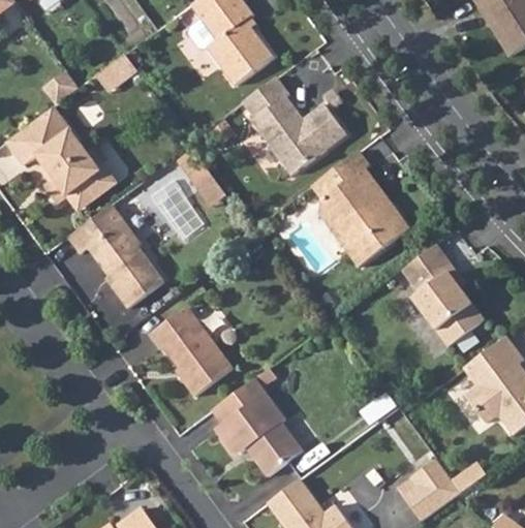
[(13,2),(12,0),(0,0),(0,11),(13,2)]
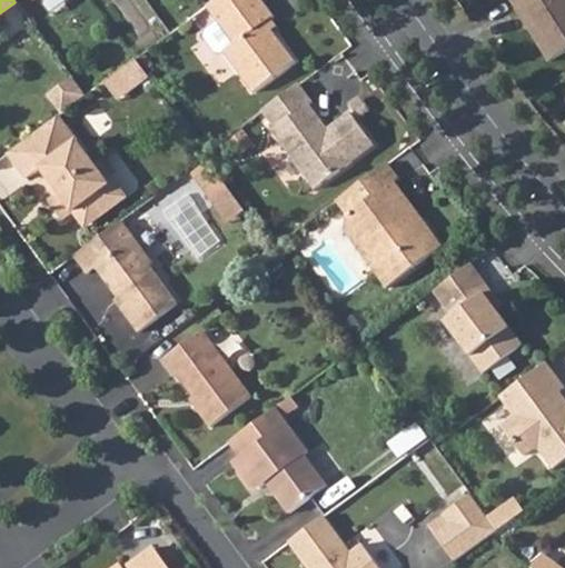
[(210,0),(195,12),(206,27),(222,50),(210,58),(240,98),(283,67),(259,36),(254,28),(258,25),(263,21),(246,0),(210,0)]
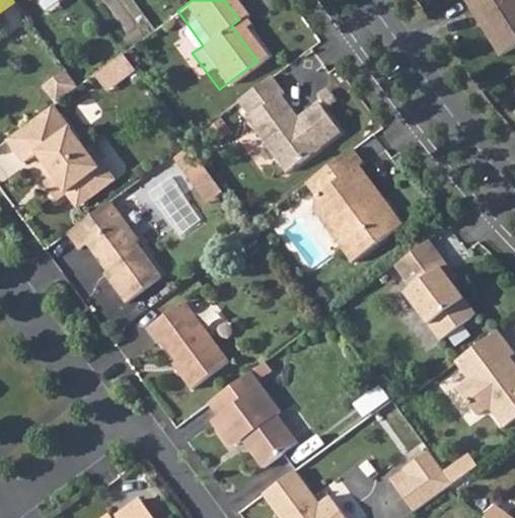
[(514,43),(514,0),(463,0),(497,54),(514,43)]
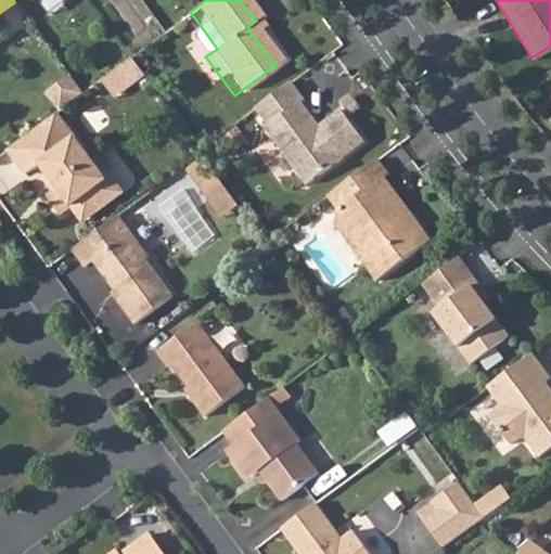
[(252,24),(247,27),(253,35),(257,31),(252,24)]
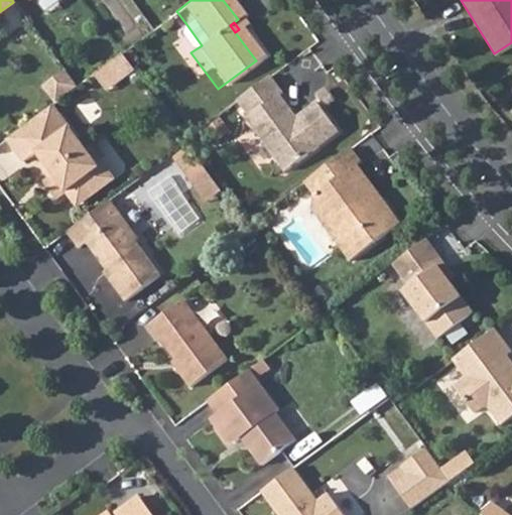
[(202,45),(186,24),(175,31),(174,38),(184,52),(190,52),(202,45)]
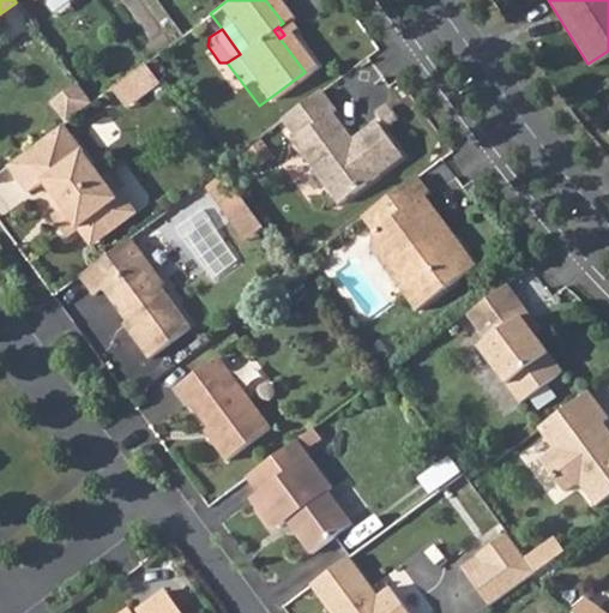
[(142,62),(109,86),(124,107),(156,82),(142,62)]
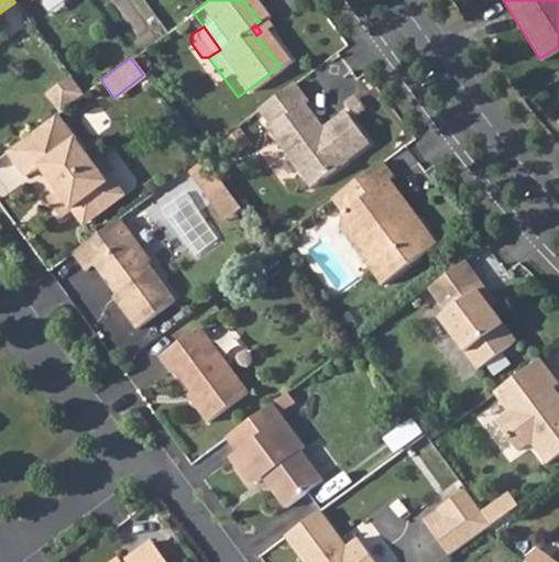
[(46,86),(54,107),(83,97),(75,76),(46,86)]
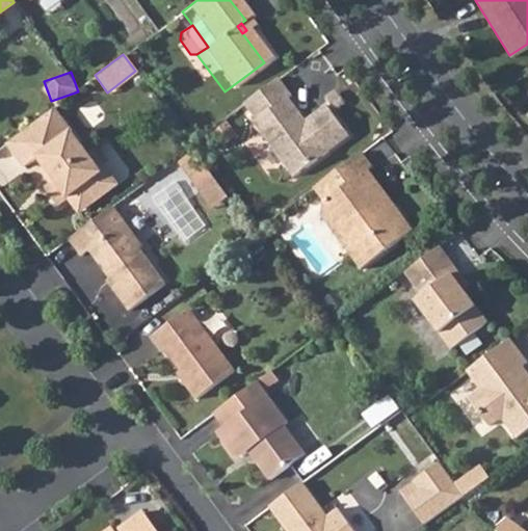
[(100,98),(107,93),(95,75),(86,81),(100,98)]
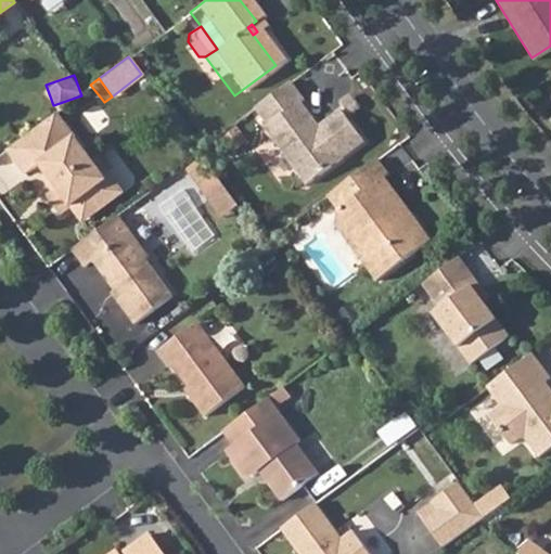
[(338,107),(317,124),(299,101),(303,99),(289,79),(253,106),(266,124),(263,126),(305,182),(341,156),(340,155),(362,139),(338,107)]
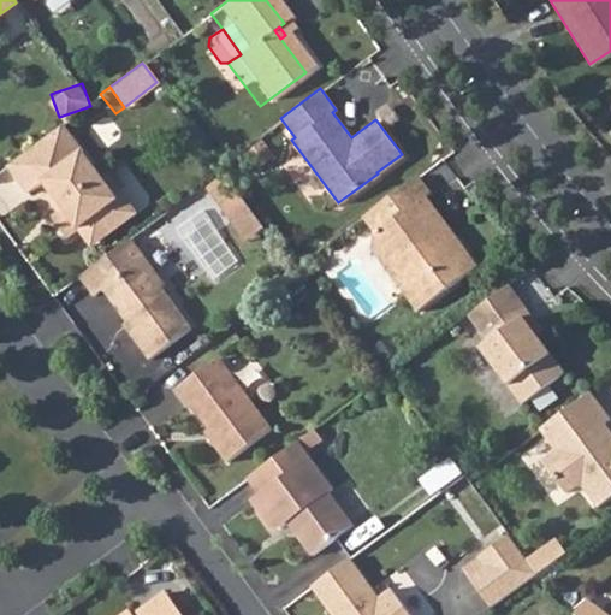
[(59,125),(6,165),(25,193),(41,181),(49,193),(61,208),(57,213),(49,218),(64,237),(76,229),(82,224),(95,241),(118,224),(105,207),(120,196),(102,172),(96,176),(59,125)]
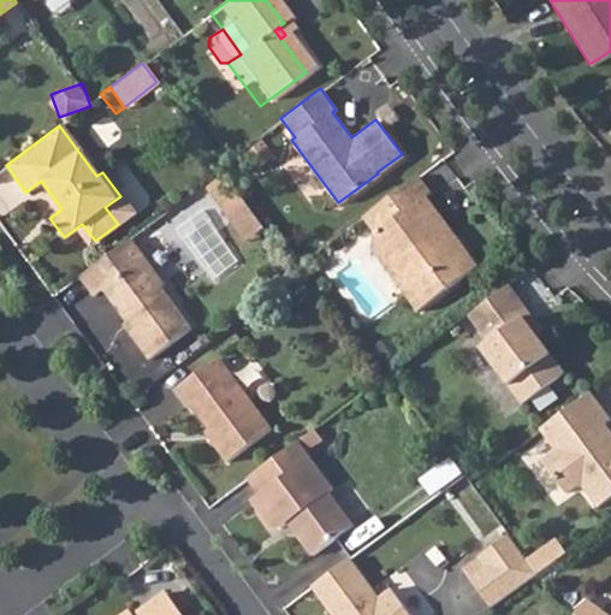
[(416,175),(361,216),(374,234),(386,225),(396,238),(397,256),(409,273),(395,284),(415,312),(476,267),(451,234),(442,232),(434,223),(440,218),(423,196),(428,193),(416,175)]
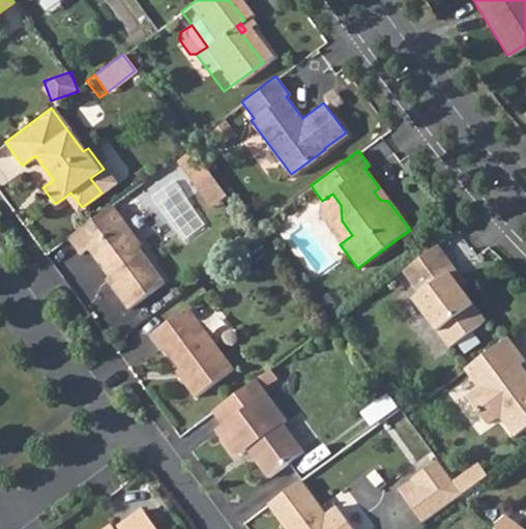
[(42,166),(38,169),(49,183),(53,179),(42,166)]
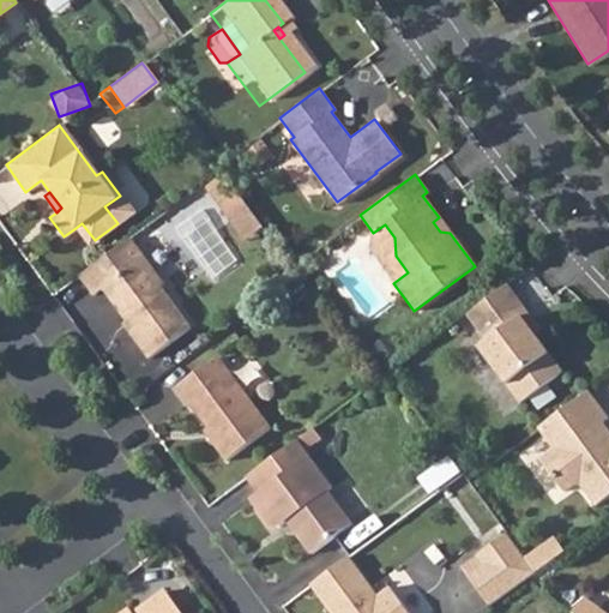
[(120,196),(104,206),(118,223),(132,212),(120,196)]
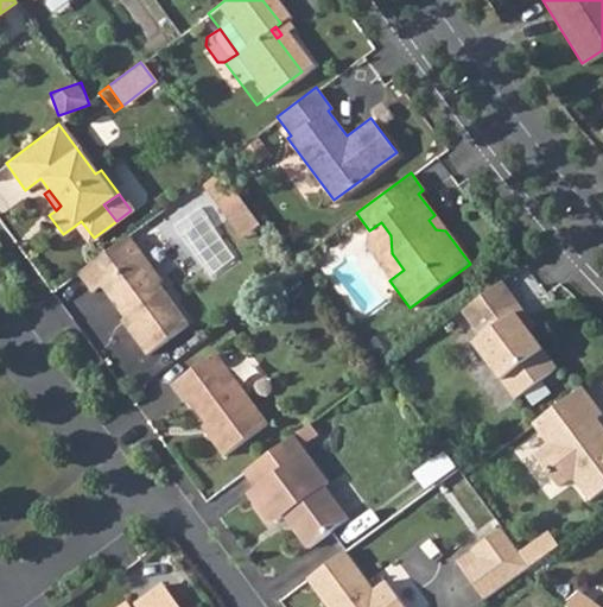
[(436,229),(445,231),(435,215),(429,220),(436,229)]
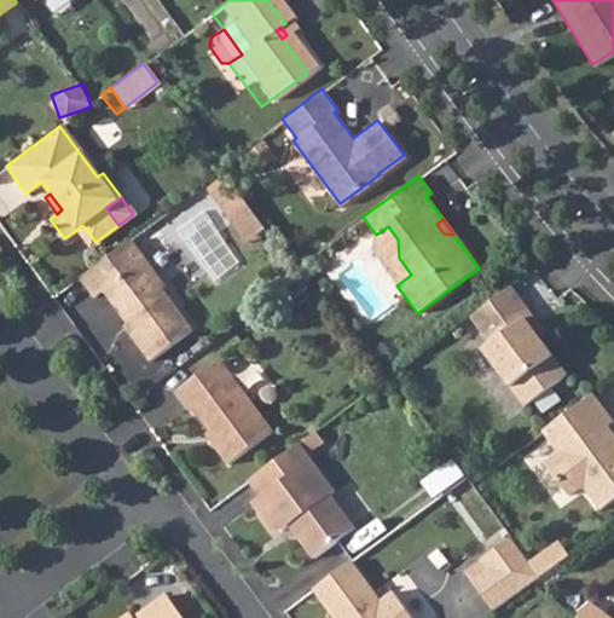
[(82,225),(76,230),(90,247),(96,242),(82,225)]
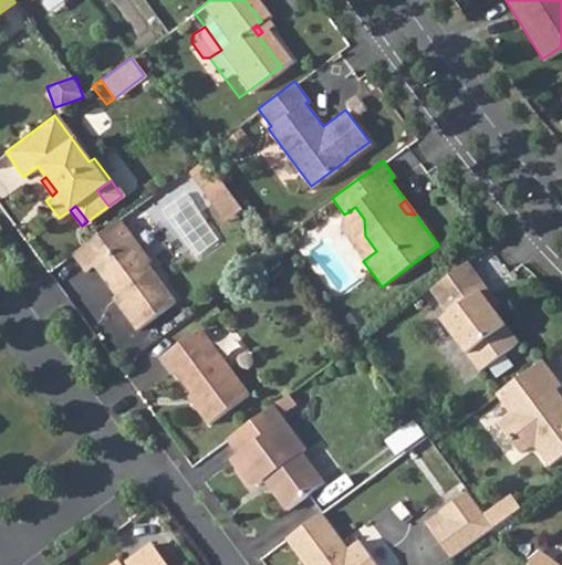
[(344,215),(334,221),(363,261),(376,251),(365,236),(364,219),(355,207),(344,215)]
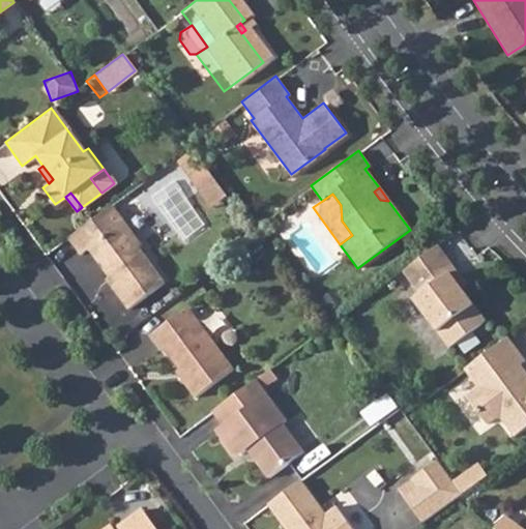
[(112,204),(67,237),(80,255),(88,248),(99,264),(107,265),(113,273),(108,276),(106,278),(127,309),(165,281),(138,245),(141,243),(112,204)]
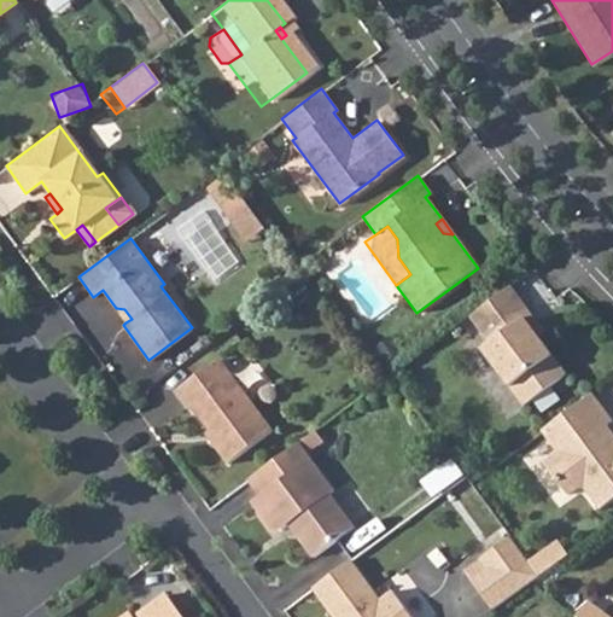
[(529,314),(508,285),(467,315),(488,342),(480,348),(521,405),(564,373),(536,336),(523,318),(529,314)]
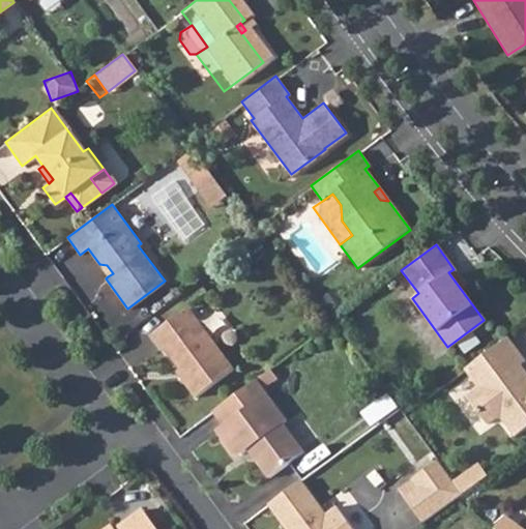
[(107,265),(99,264),(108,276),(113,273),(107,265)]
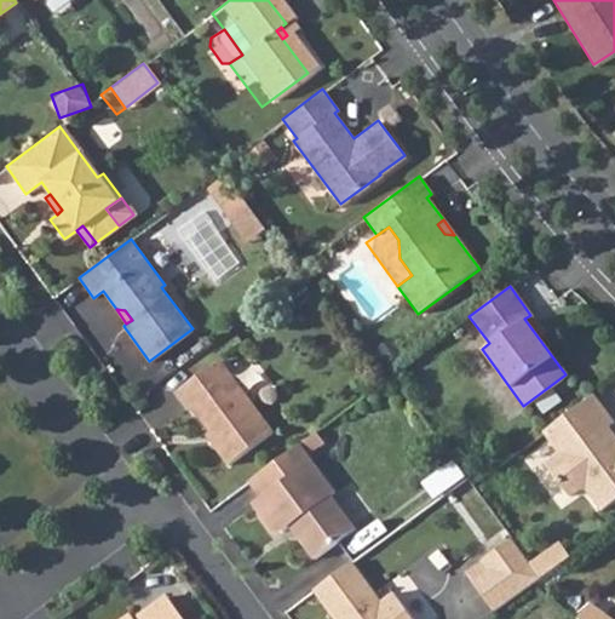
[(530,315),(524,319),(538,337),(544,332),(530,315)]
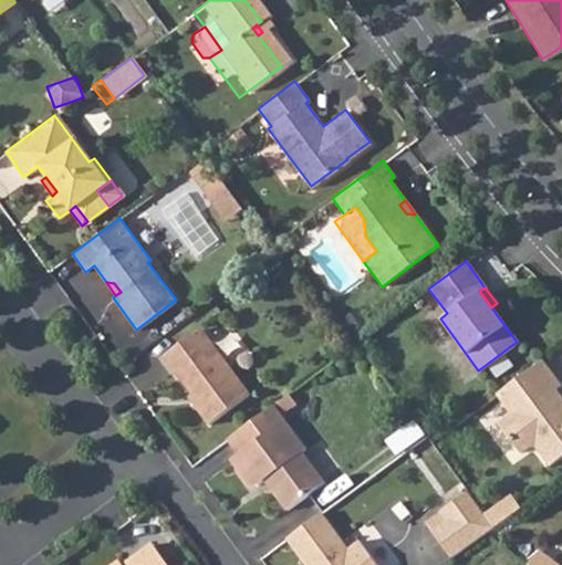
[(199,327),(158,357),(170,373),(173,370),(199,406),(196,408),(207,424),(248,393),(199,327)]
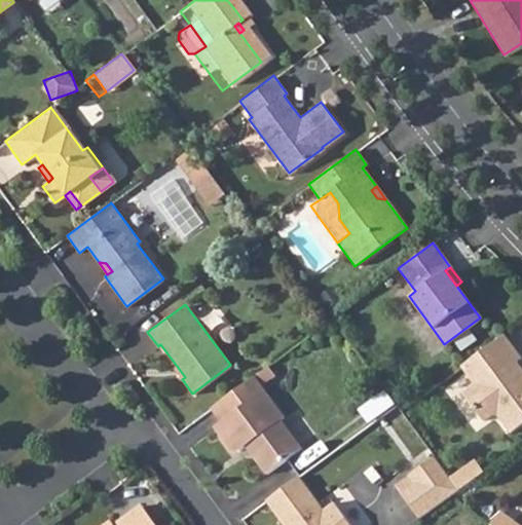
[(210,330),(223,321),(213,306),(199,315),(210,330)]
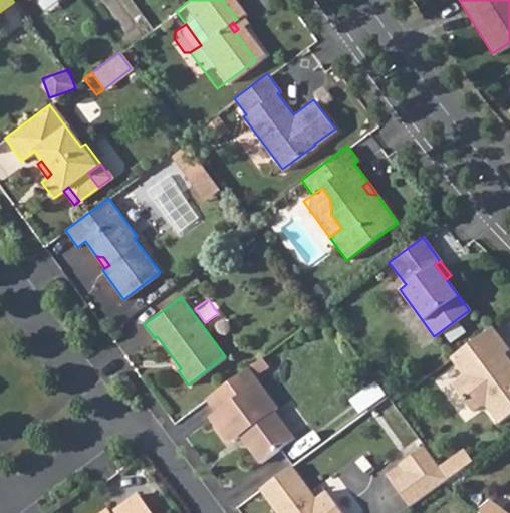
[(490,326),(449,357),(462,374),(451,383),(470,410),(478,405),(484,405),(497,423),(509,413),(509,362),(503,353),(508,349),(490,326)]
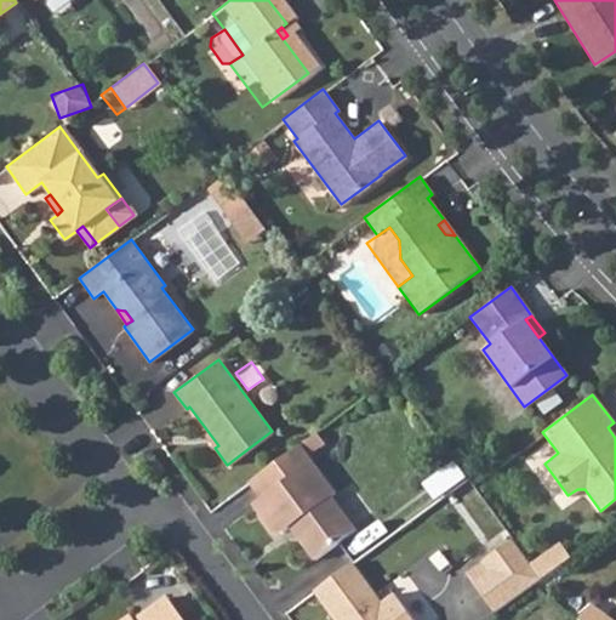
[(297,444),(247,481),(258,498),(251,502),(271,529),(280,530),(289,525),(313,558),(354,528),(329,495),(334,491),(297,444)]
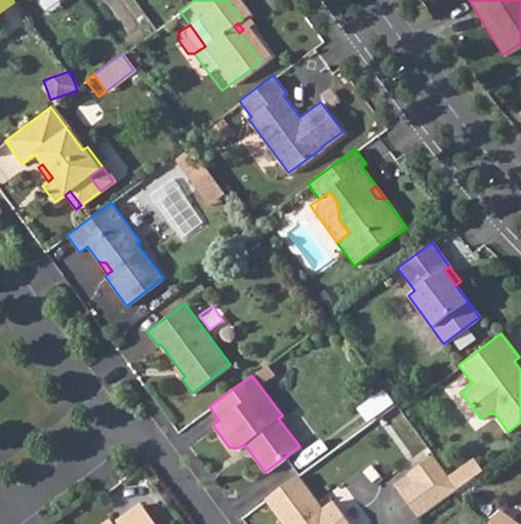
[(391,403),(382,391),(359,408),(368,420),(391,403)]
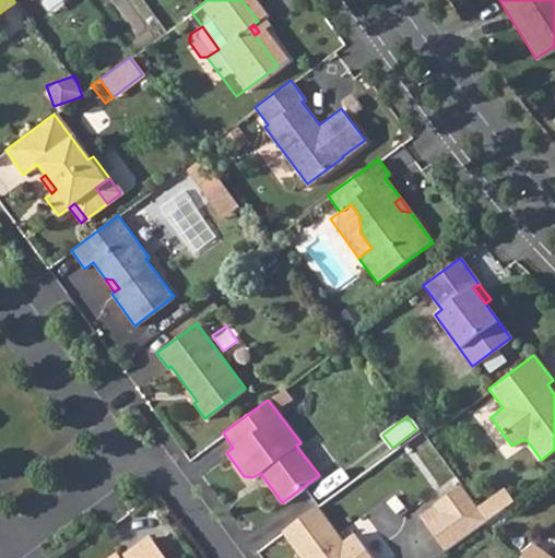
[(477,507),(460,484),(433,503),(437,511),(424,521),(445,550),(487,520),(477,507)]
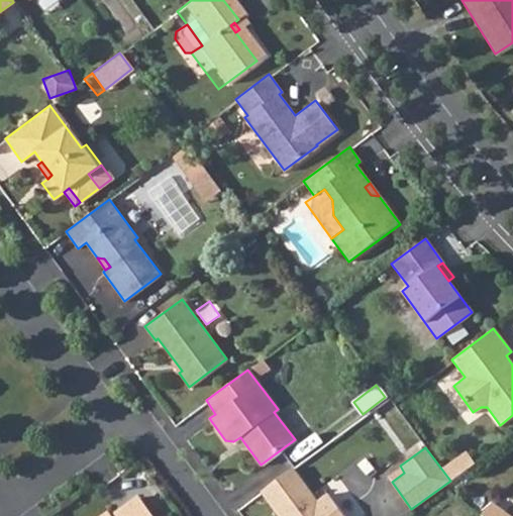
[(441,469),(450,481),(475,463),(466,451),(441,469)]
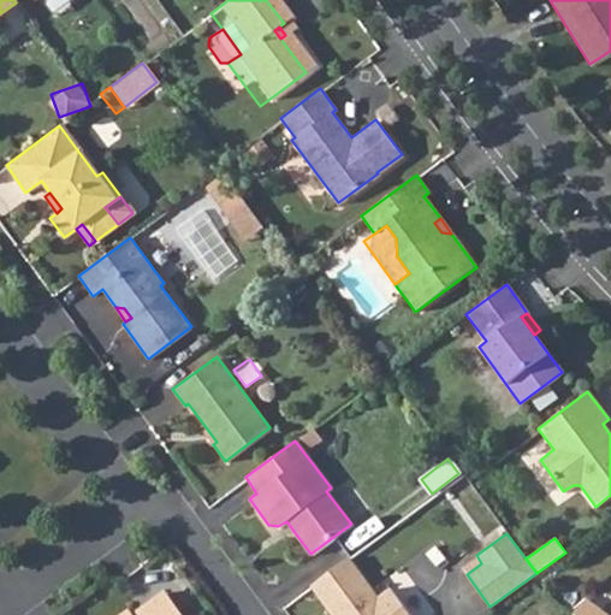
[(349,557),(310,586),(331,614),(409,614),(390,587),(378,597),(349,557)]
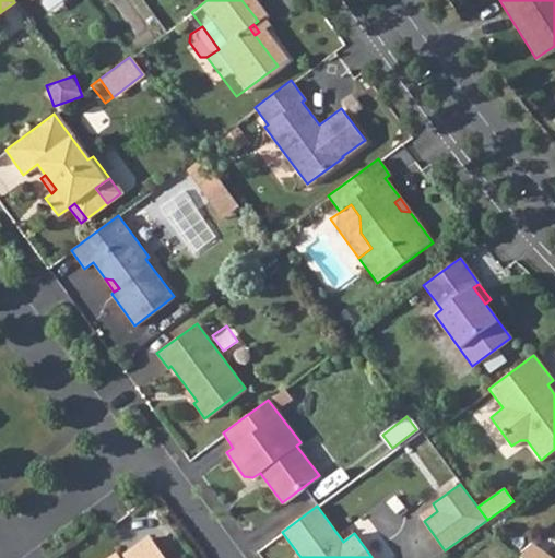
[(118,557),(115,553),(107,557),(163,557),(149,537),(119,557),(118,557)]
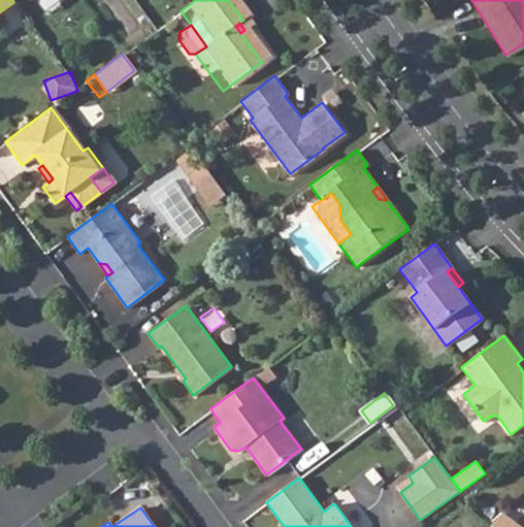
[(494,526),(523,526),(501,511),(491,525),(494,526)]
